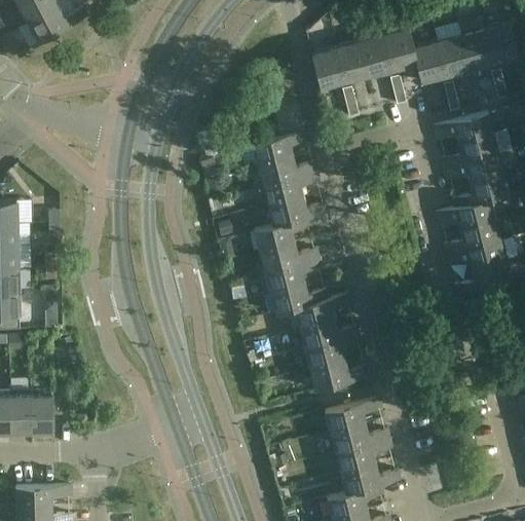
[(32,0),(19,7),(29,26),(61,9),(55,0),(32,0)]
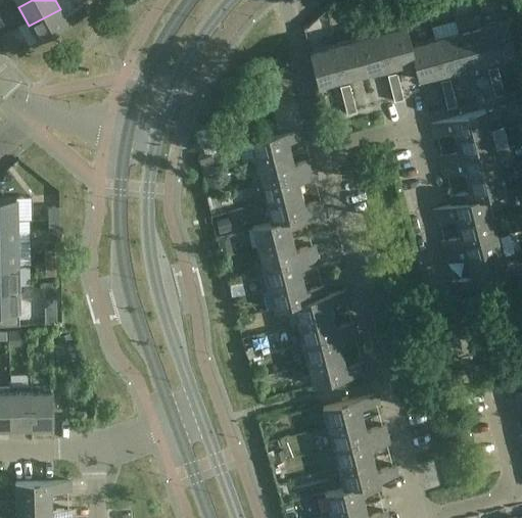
[(60,9),(29,26),(39,45),(88,18),(84,9),(66,18),(60,9)]
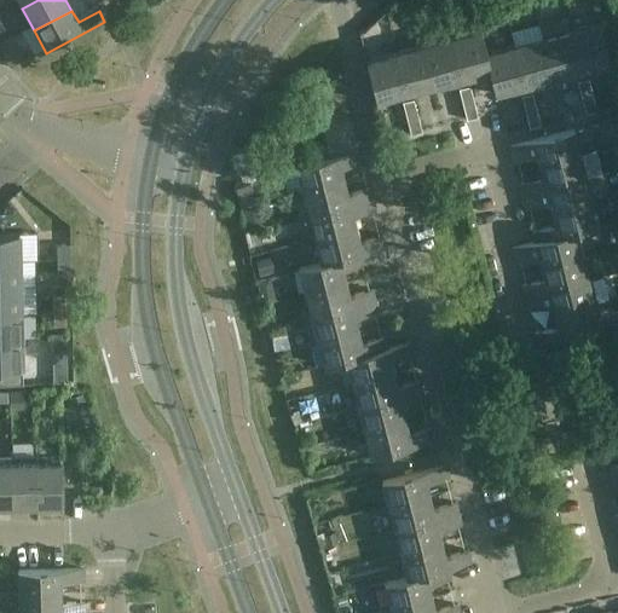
[(599,29),(572,36),(583,77),(610,71),(599,29)]
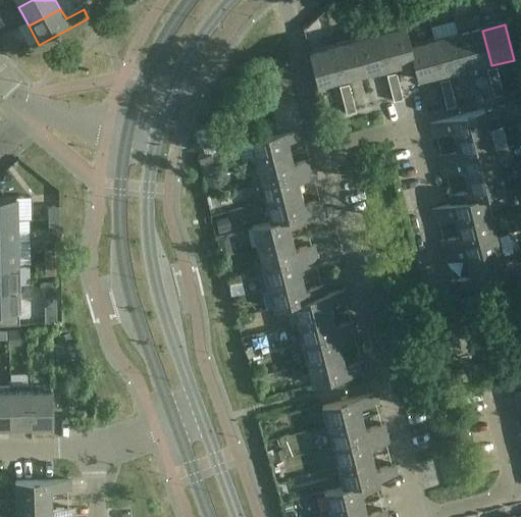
[(406,30),(381,37),(391,71),(414,65),(410,49),(406,30)]
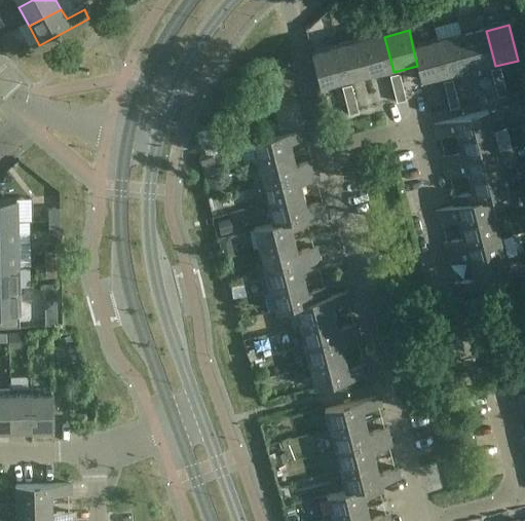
[(486,31),(461,37),(471,73),(495,66),(486,31)]
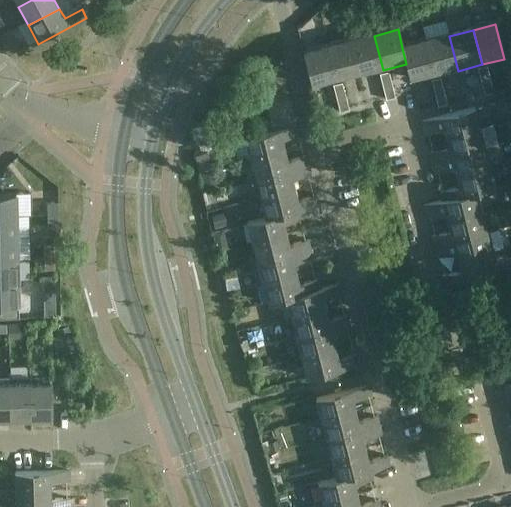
[(374,36),(350,42),(359,76),(383,70),(374,36)]
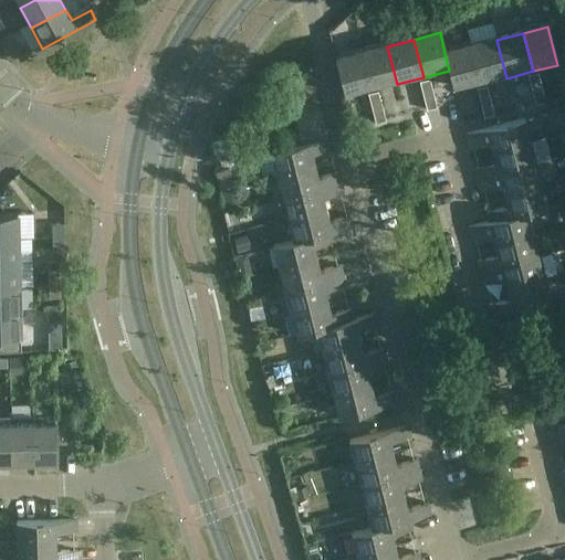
[(497,40),(471,46),(480,85),(506,78),(497,40)]
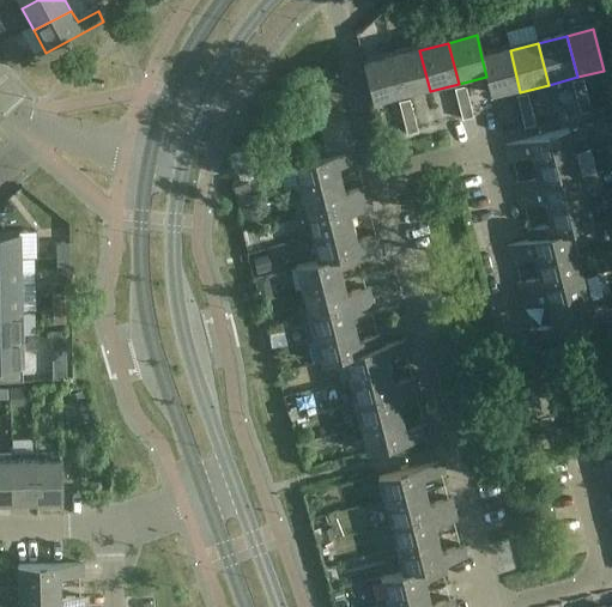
[(419,50),(392,58),(403,98),(430,91),(419,50)]
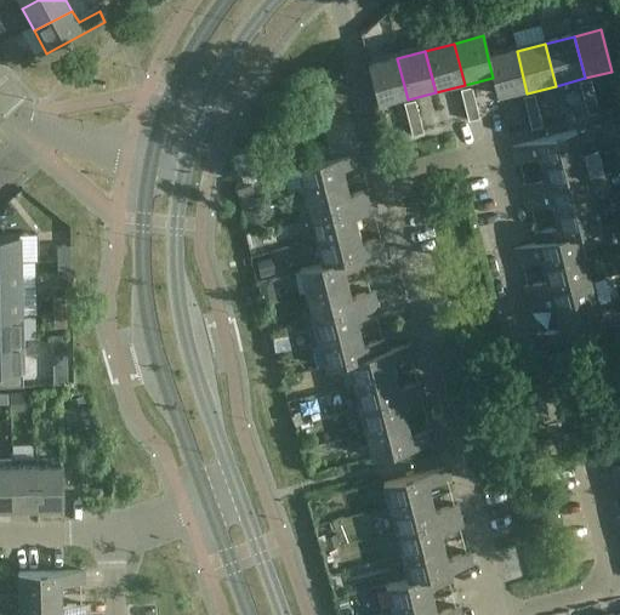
[(517,51),(488,58),(499,101),(527,94),(517,51)]
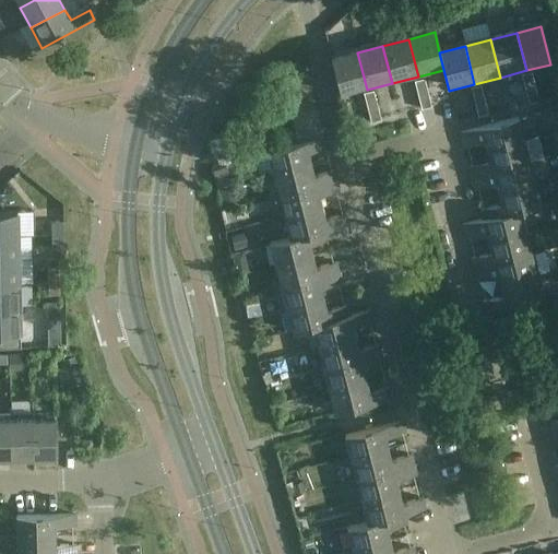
[(367,90),(357,52),(332,59),(342,96),(367,90)]
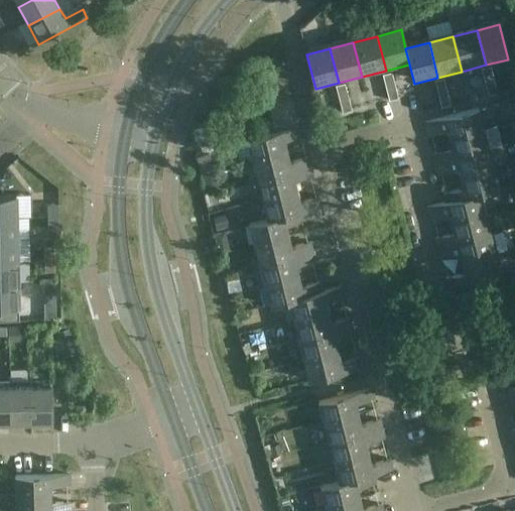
[(495,84),(491,71),(482,73),(486,86),(495,84)]
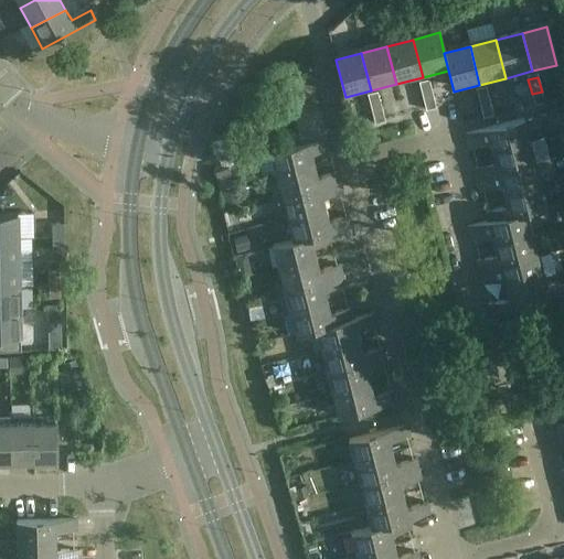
[(287,86),(290,99),(316,92),(312,79),(287,86)]
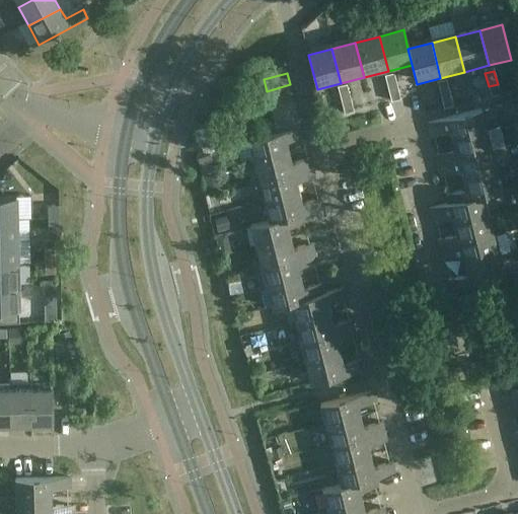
[(397,89),(394,76),(385,78),(388,92),(397,89)]
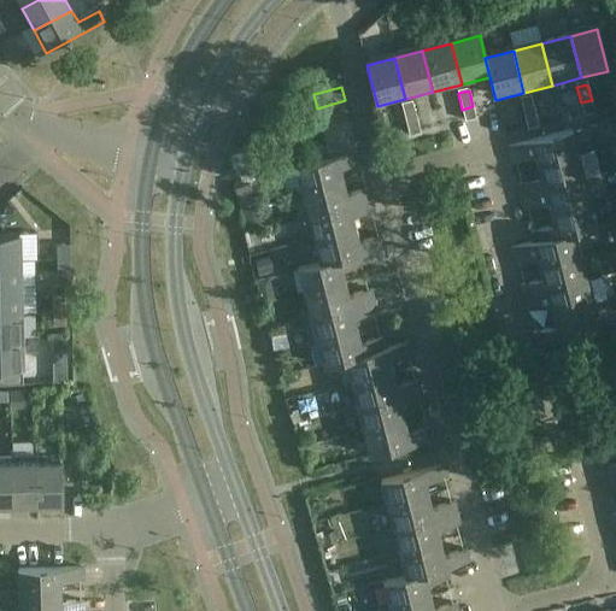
[(535,115),(532,98),(521,101),(524,117),(535,115)]
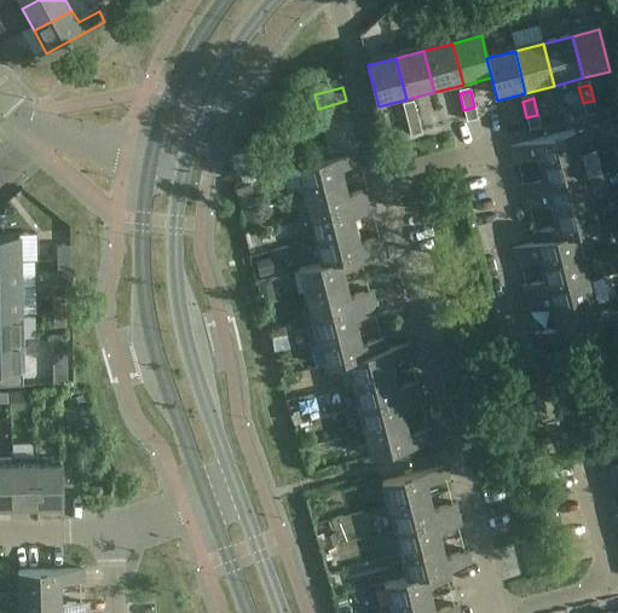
[(318,109),(321,122),(350,115),(346,100),(318,109)]
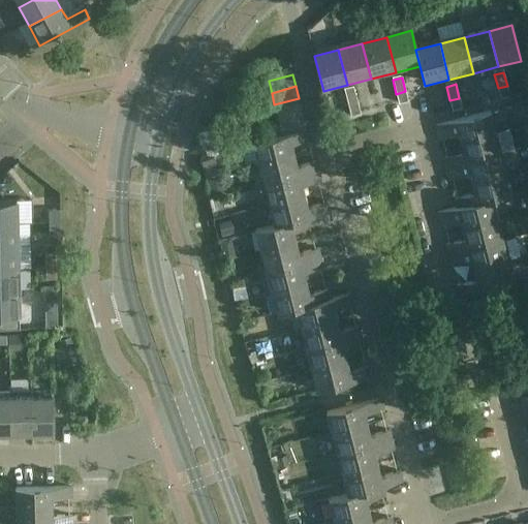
[(510,99),(507,86),(498,88),(501,102),(510,99)]
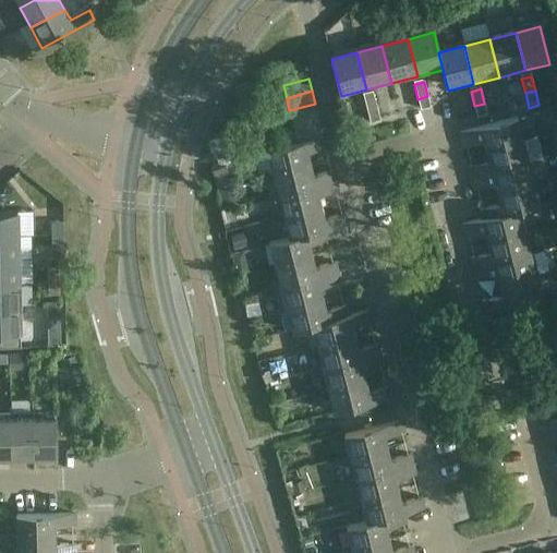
[(377,109),(374,95),(363,97),(367,112),(377,109)]
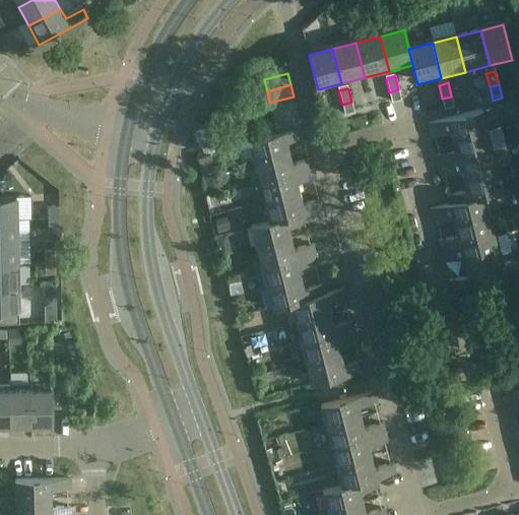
[(402,104),(398,89),(389,92),(393,106),(402,104)]
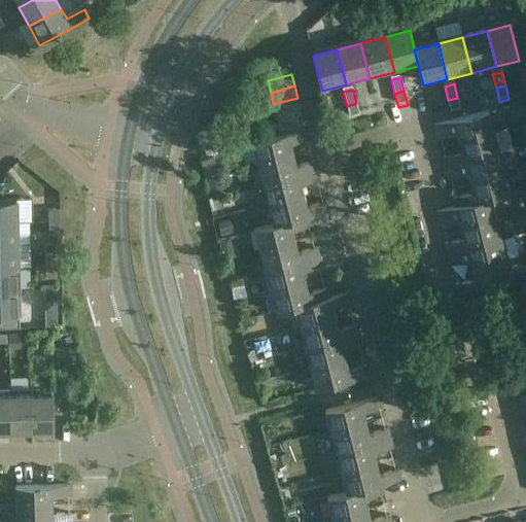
[(273,104),(276,116),(301,110),(297,98),(273,104)]
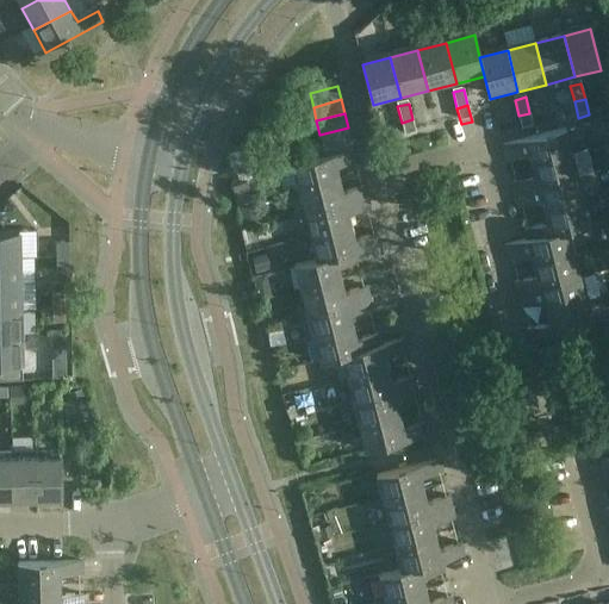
[(534,129),(529,113),(519,116),(522,132),(534,129)]
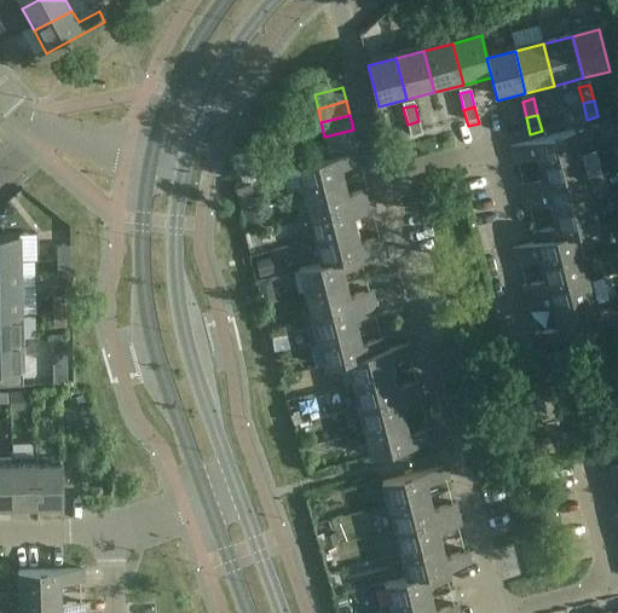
[(423,138),(419,121),(408,125),(411,140),(423,138)]
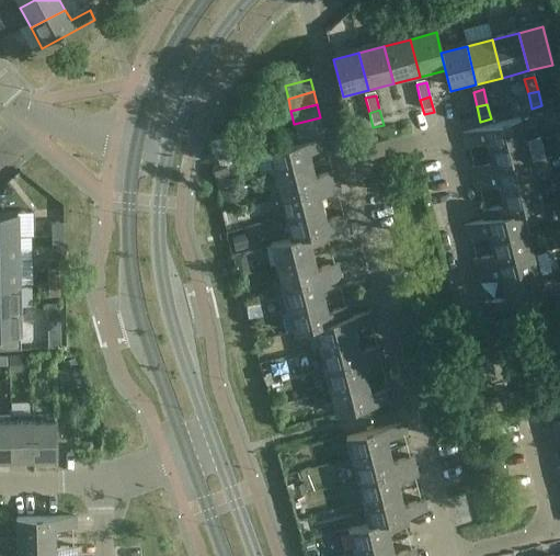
[(294,124),(297,136),(323,129),(320,117),(294,124)]
